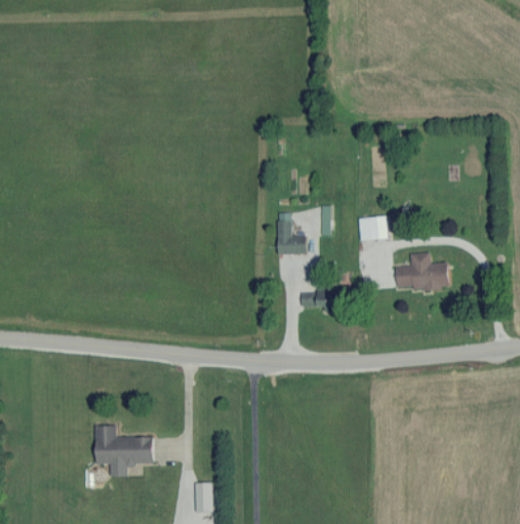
[(276,252),(304,251),(304,234),(289,235),(288,211),(275,211),(276,252)]
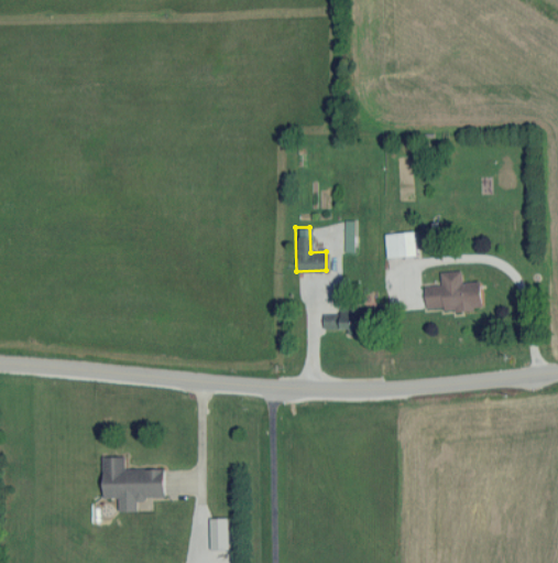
[(415,255),(415,231),(396,231),(396,255),(415,255)]
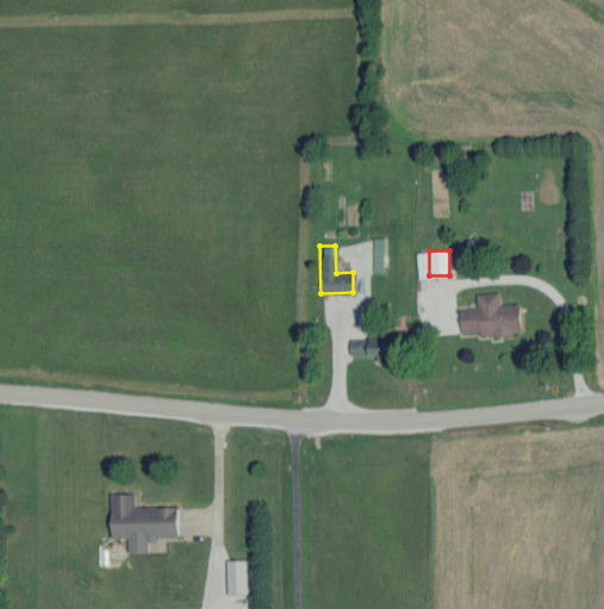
[(458,308),(459,335),(523,333),(521,304),(498,305),(498,292),(474,293),(474,308),(458,308)]
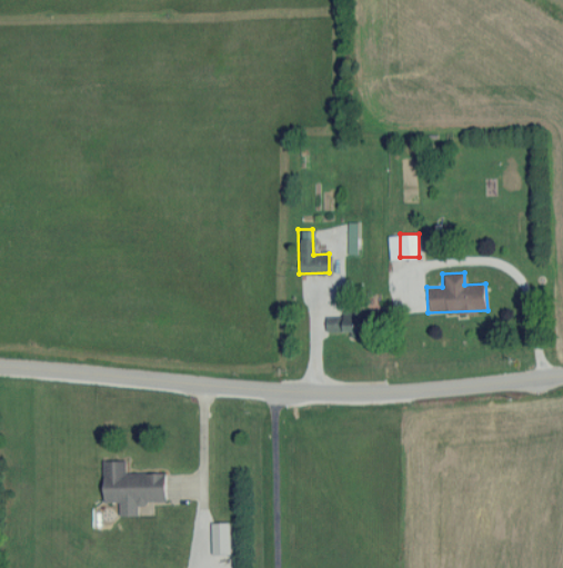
[(337,329),(337,316),(324,316),(324,329),(337,329)]
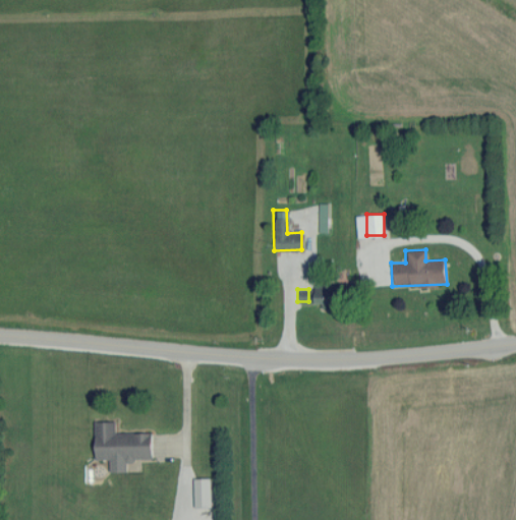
[(92,459),(150,459),(150,431),(113,431),(113,420),(93,420),(92,459)]
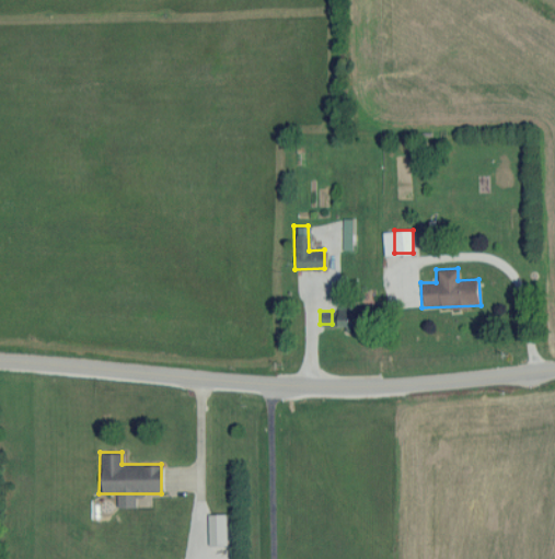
All buildings are outlined.
